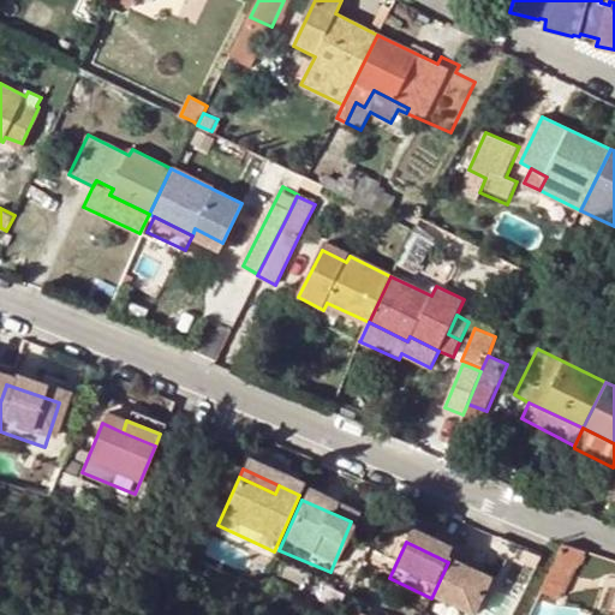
[(578,567),(584,550),(565,544),(557,560),(571,565),(578,567)]
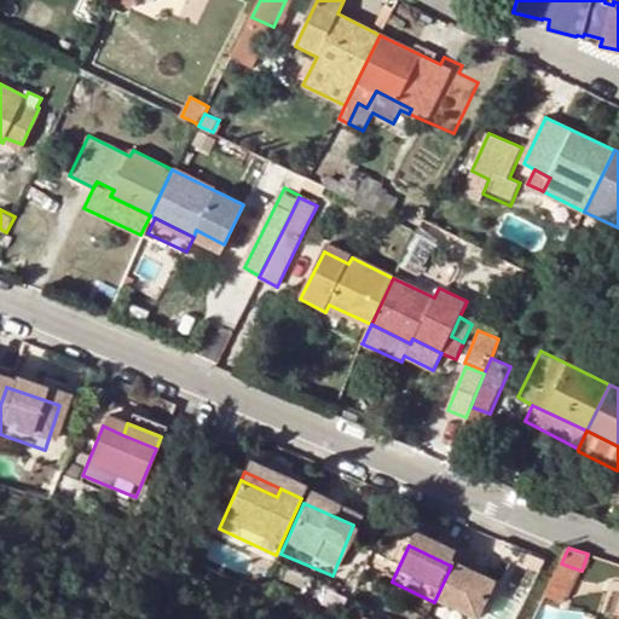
[(574,568),(561,563),(553,579),(545,596),(559,601),(574,568)]
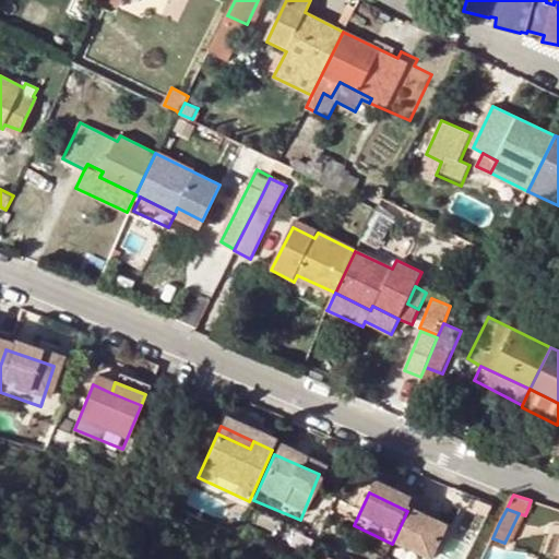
[(407,511),(392,544),(385,556),(392,558),(429,558),(438,540),(426,535),(414,530),(417,523),(420,518),(407,511)]
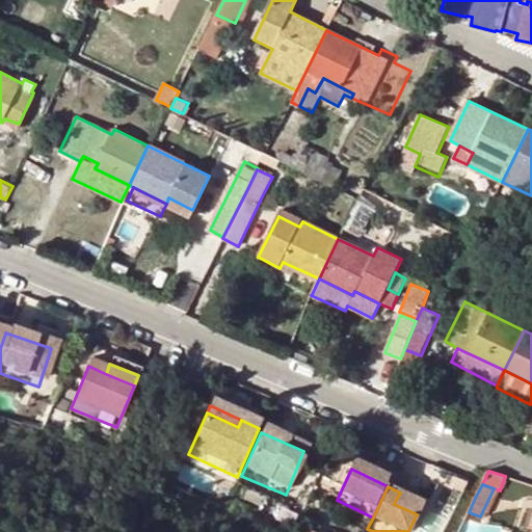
[(397,498),(394,504),(405,509),(407,503),(397,498)]
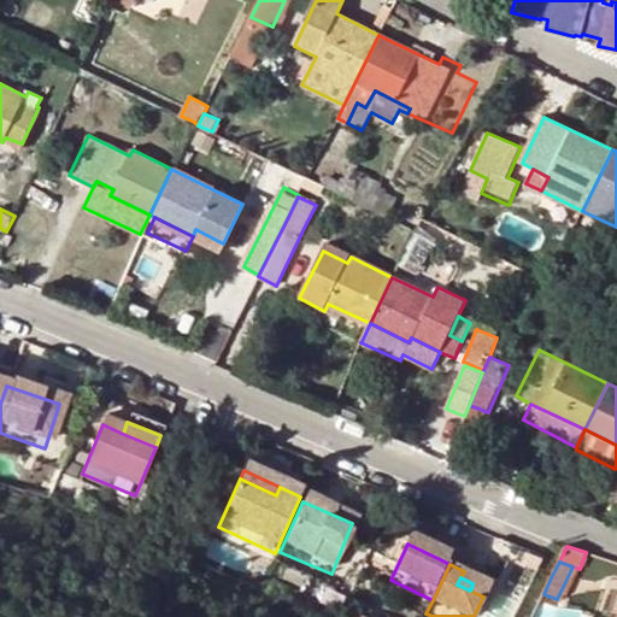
[(545,601),(551,604),(554,605),(557,599),(544,594),(541,599),(545,601)]
